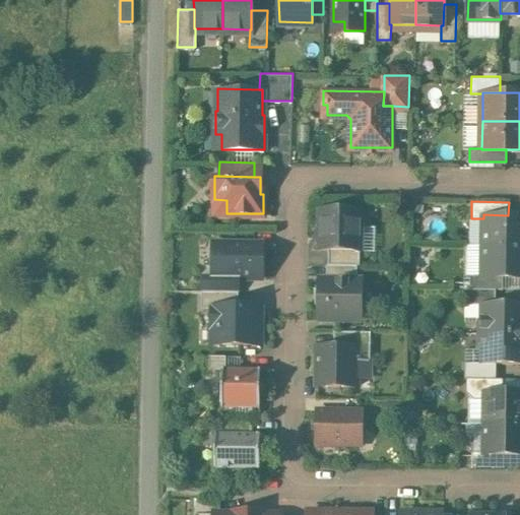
[(361,208),(320,208),(320,248),(329,248),(360,248),(361,208)]
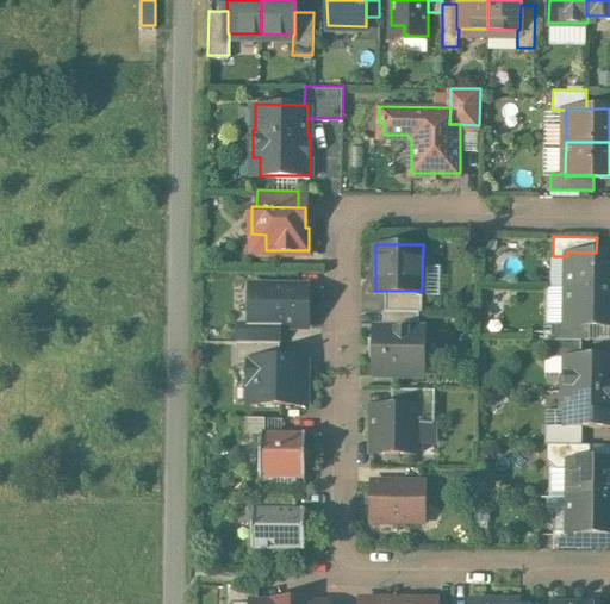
[(609,253),(596,253),(567,251),(567,256),(567,285),(609,285),(609,253)]
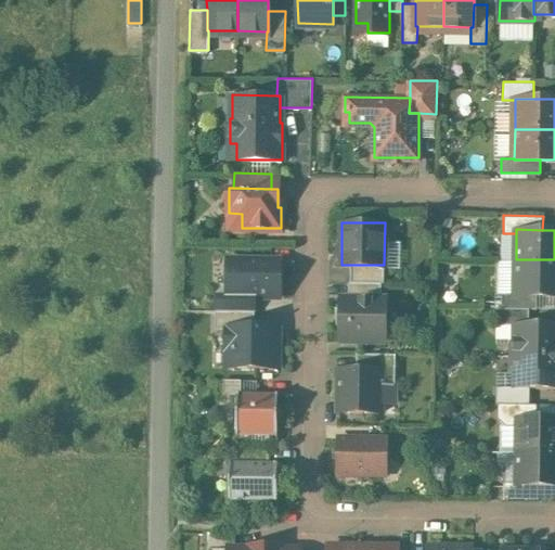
[(280,258),(229,257),(228,293),(228,295),(255,295),(280,295),(280,258)]
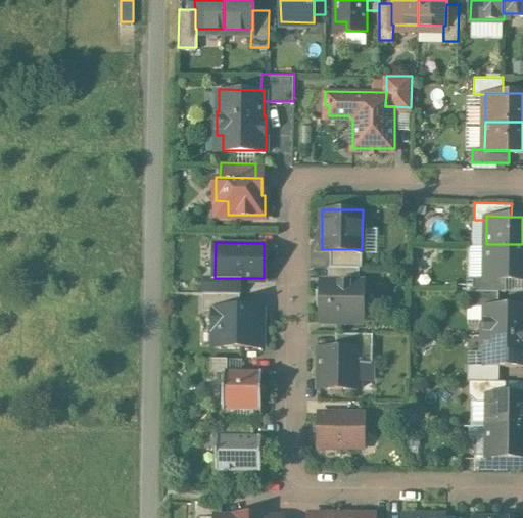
[(522,244),(486,244),(485,276),(485,277),(506,277),(522,277),(522,244)]
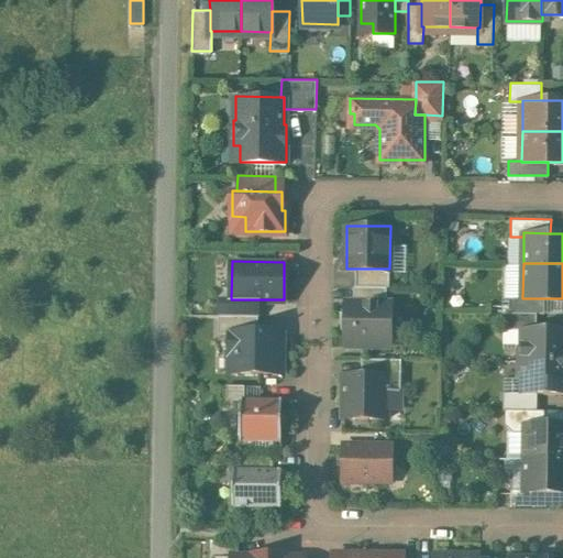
[(389,269),(356,269),(355,285),(387,286),(389,286),(389,269)]
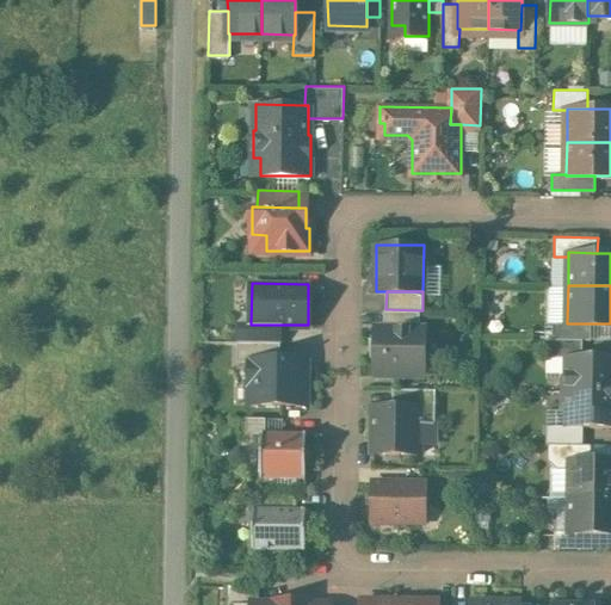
[(386,309),(384,309),(383,326),(420,327),(420,310),(386,309)]
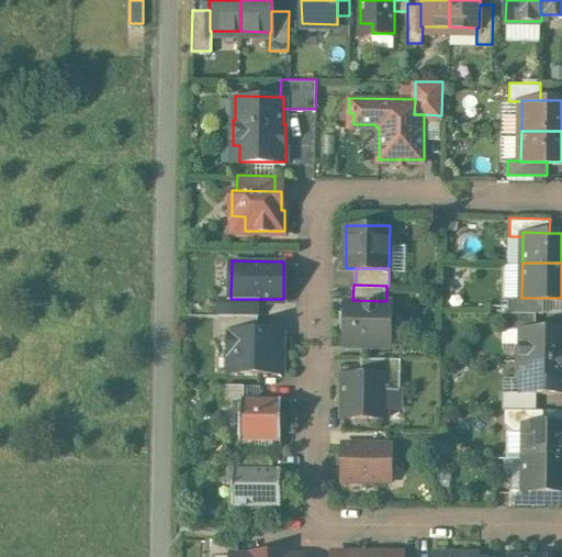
[(258,299),(231,299),(231,297),(218,297),(218,313),(258,314),(258,299)]
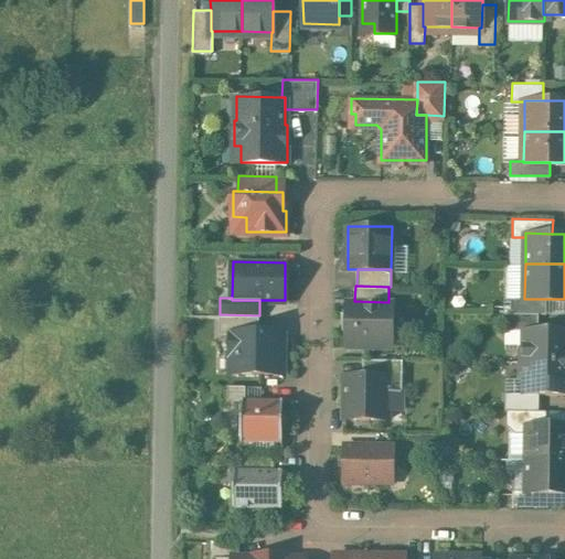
[(546,299),(524,299),(524,298),(511,298),(511,312),(544,312),(544,313),(546,313),(546,299)]
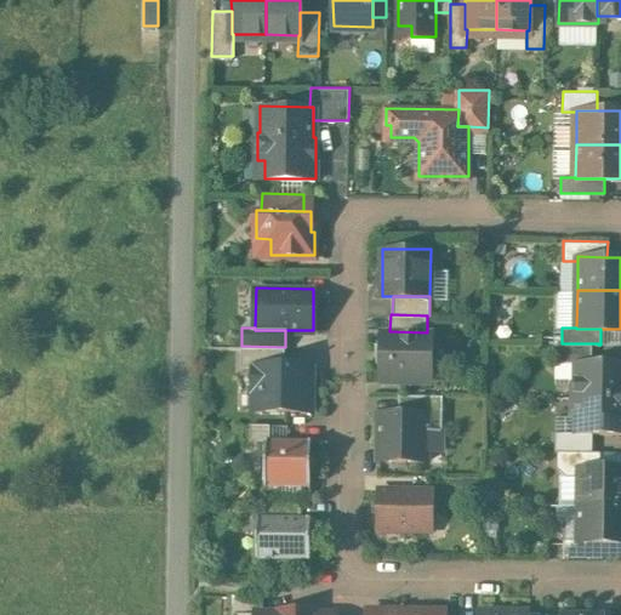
[(389,331),(381,331),(381,380),(423,380),(425,362),(432,362),(432,332),(427,332),(389,331)]
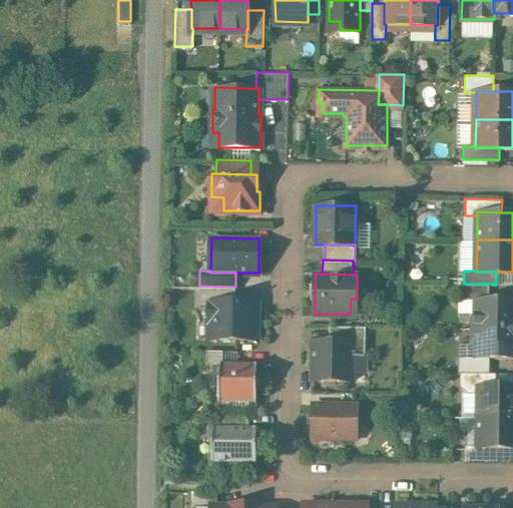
[(235,287),(199,286),(199,303),(210,303),(210,302),(235,302),(235,287)]
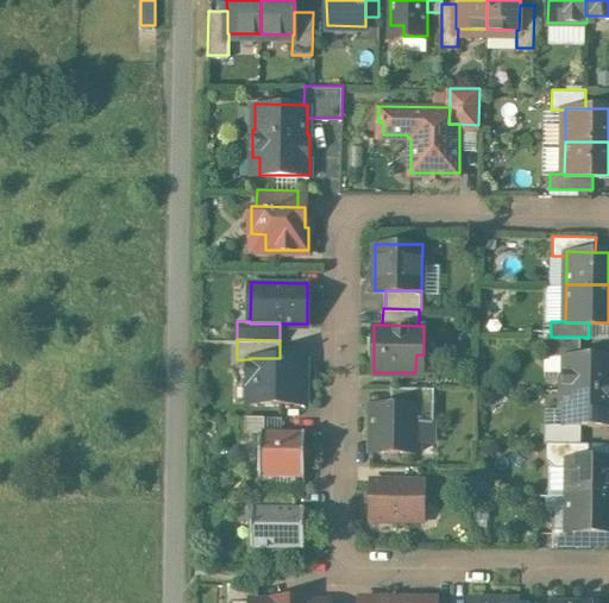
[(608,355),(565,355),(565,371),(562,375),(562,389),(608,389),(608,355)]
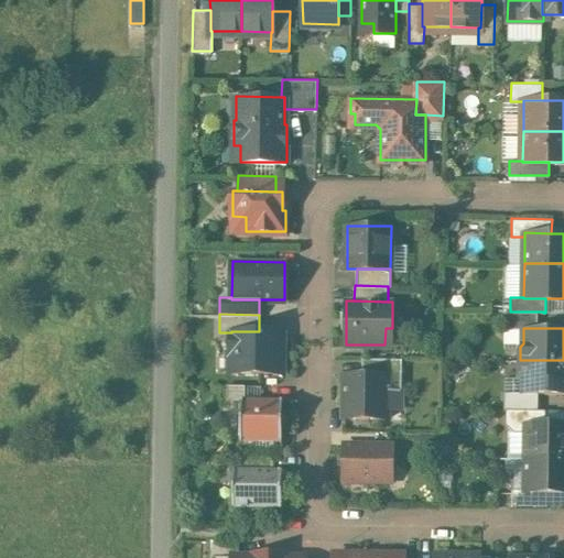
[(259,331),(231,331),(231,332),(230,353),(236,353),(236,371),(283,371),(283,343),(272,331),(259,331)]
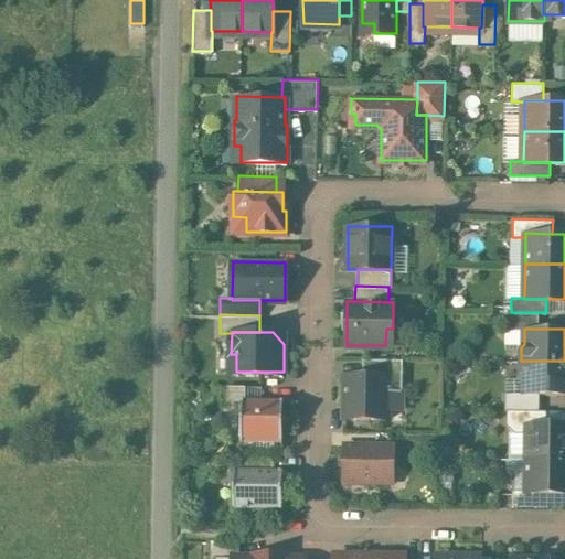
[(403,358),(363,358),(363,376),(403,376),(403,358)]
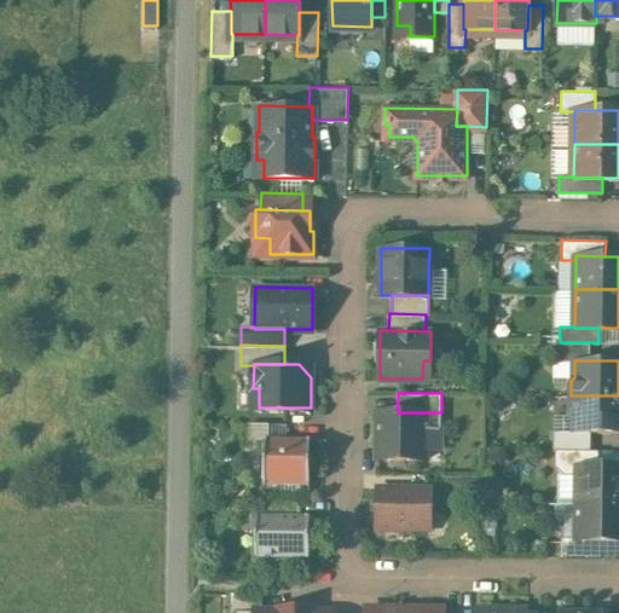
[(618,395),(571,395),(571,410),(574,414),(573,431),(618,431),(618,395)]
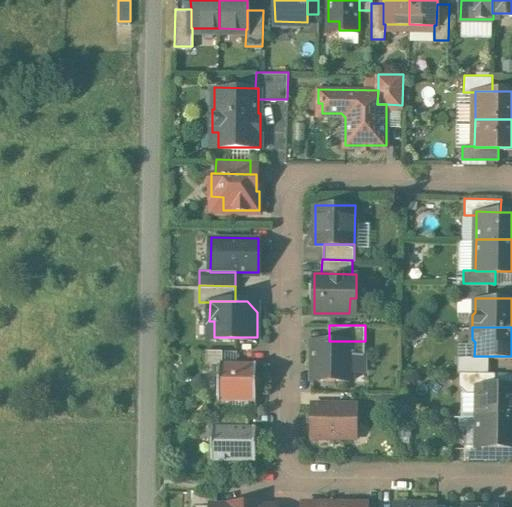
[(329,341),(313,341),(313,378),(352,379),(352,353),(365,354),(365,341),(329,341)]
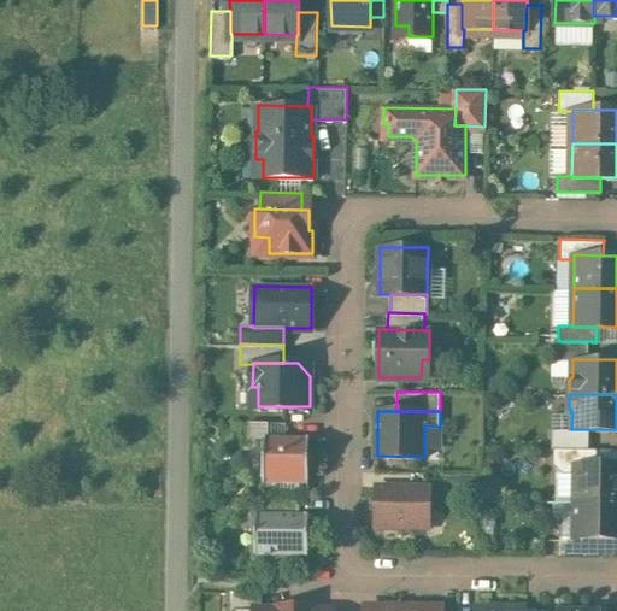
[(269,421),(250,421),(248,436),(264,438),(264,435),(268,436),(269,421)]
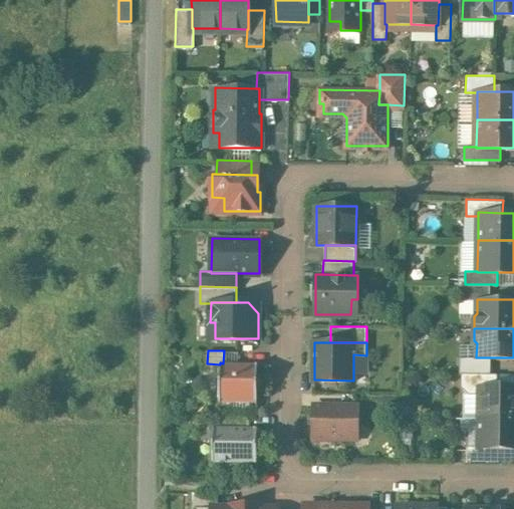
[(223,363),(220,362),(220,364),(219,401),(257,402),(257,363),(223,363)]
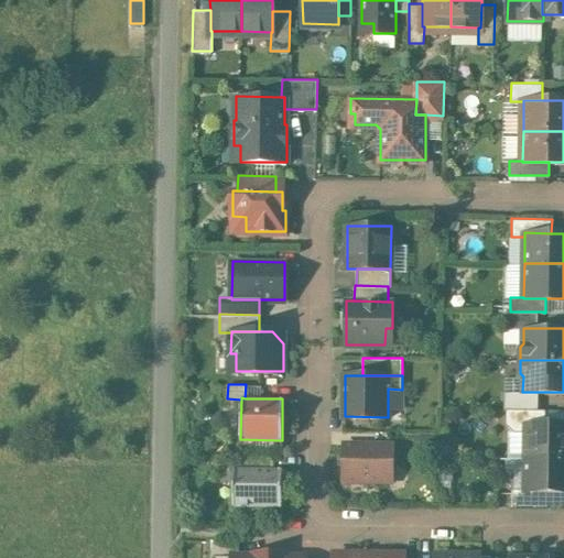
[(545,408),(506,408),(506,423),(513,430),(525,430),(525,424),(545,424),(545,408)]
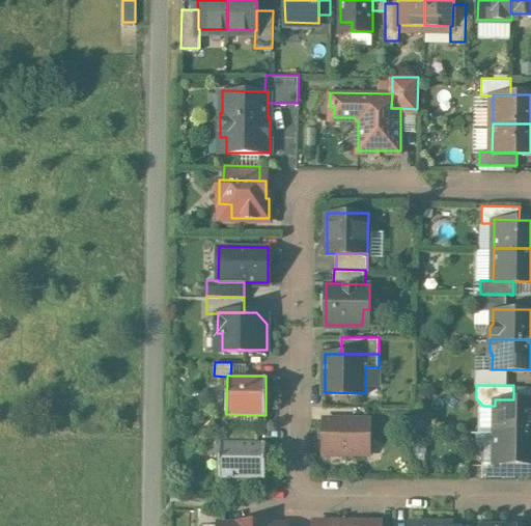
[(530,399),(513,399),(495,399),(495,406),(495,431),(530,431),(530,399)]
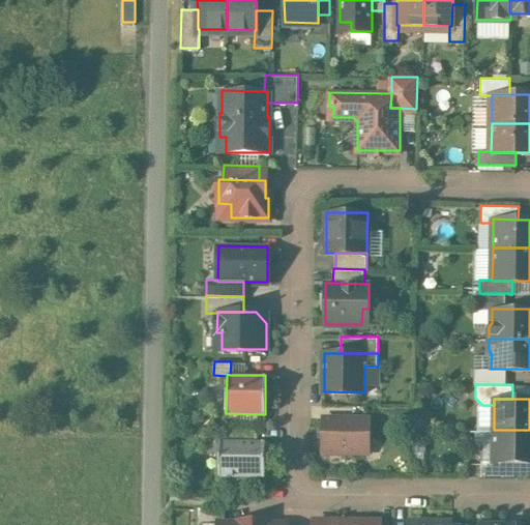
[(410,407),(393,407),(393,419),(409,420),(410,407)]
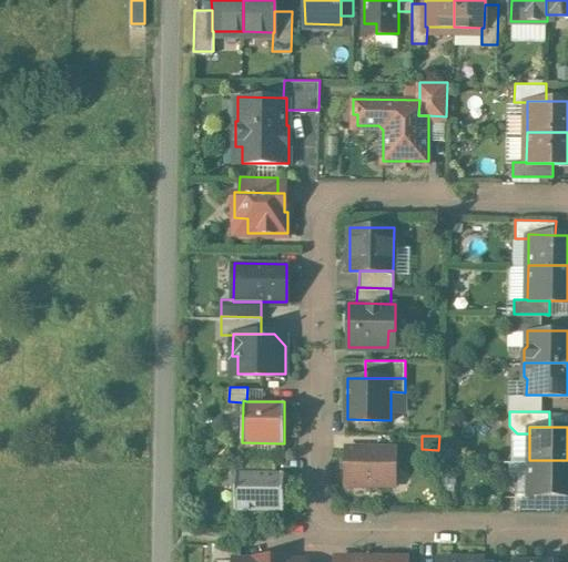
[(395,446),(346,446),(346,482),(395,483),(395,446)]
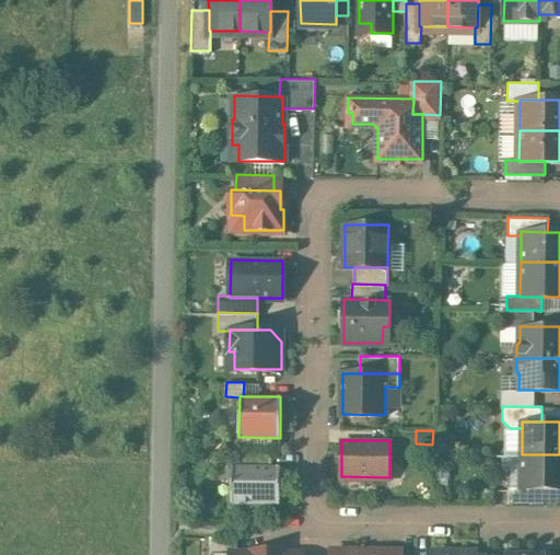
[(271,451),(240,451),(238,465),(271,465),(271,451)]
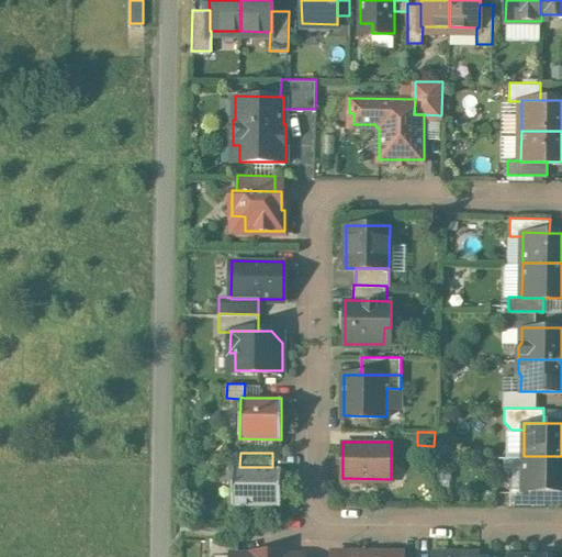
[(561,456),(524,456),(523,488),(523,489),(546,489),(561,489),(561,456)]
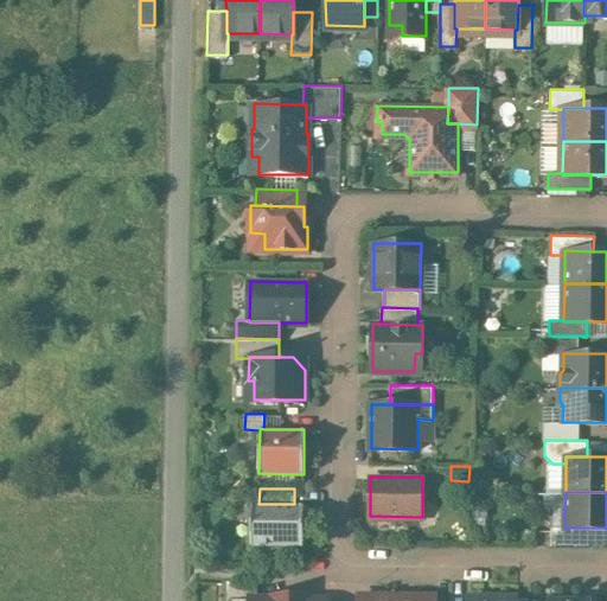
[(259,504),(251,504),(250,544),(302,545),(304,505),(294,504),(259,504)]
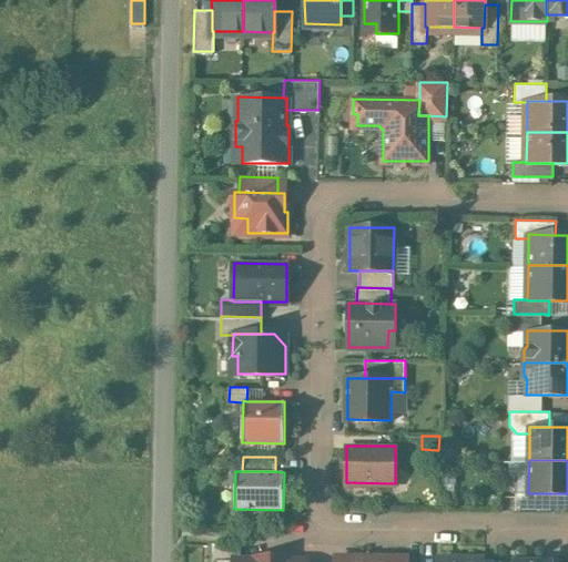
[(528,493),(528,492),(516,492),(516,506),(551,507),(551,493),(528,493)]
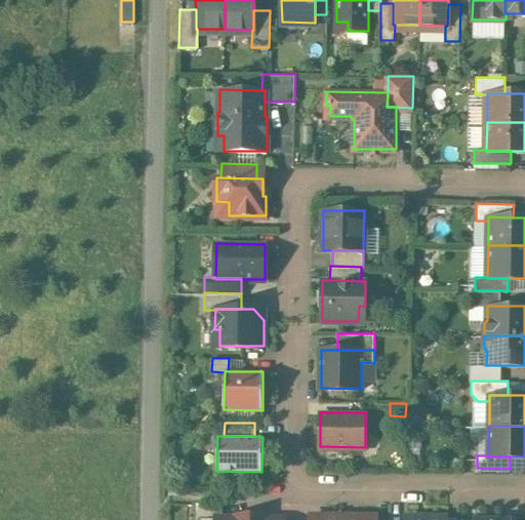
[(223,502),(196,502),(195,519),(215,519),(216,516),(223,516),(223,502)]
